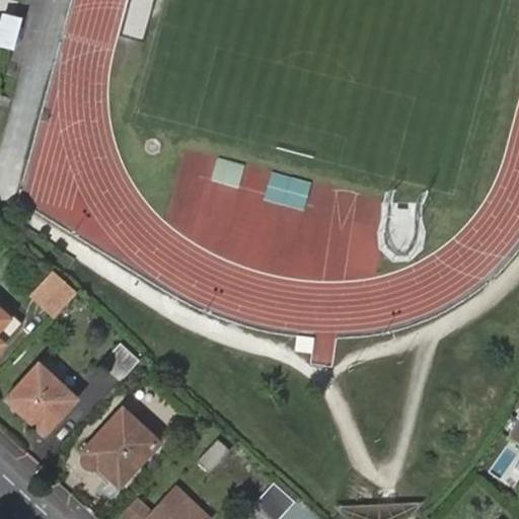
[(13,27),(0,23),(0,46),(12,50),(13,51),(18,29),(13,27)]
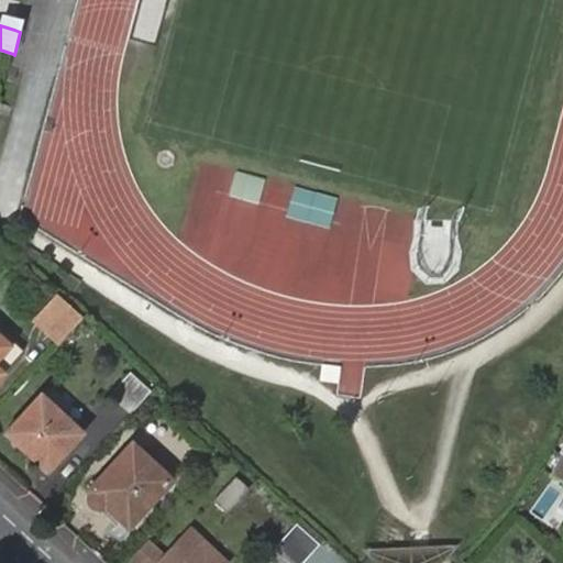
[(61,316),(45,332),(59,344),(83,318),(57,295),(48,305),(61,316)]
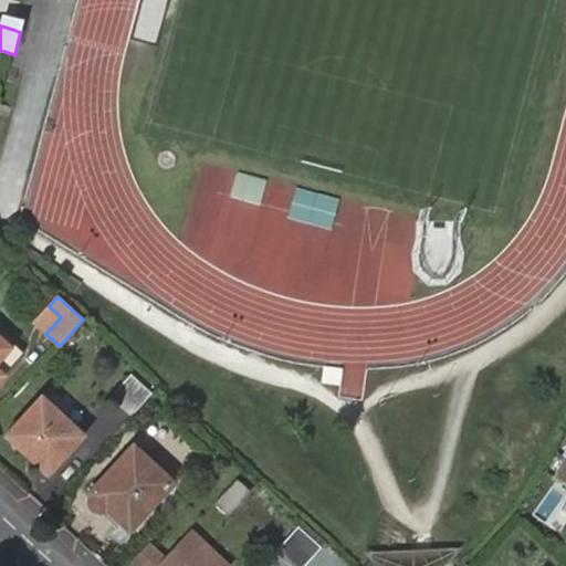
[(33,323),(45,334),(61,317),(49,306),(33,323)]
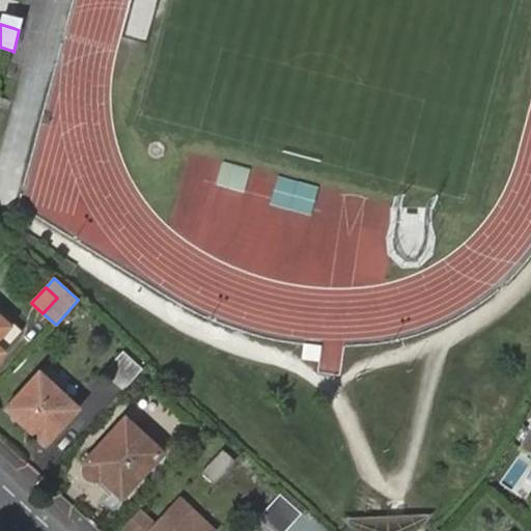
[(0,355),(2,353),(22,332),(12,323),(8,328),(0,319),(0,355)]
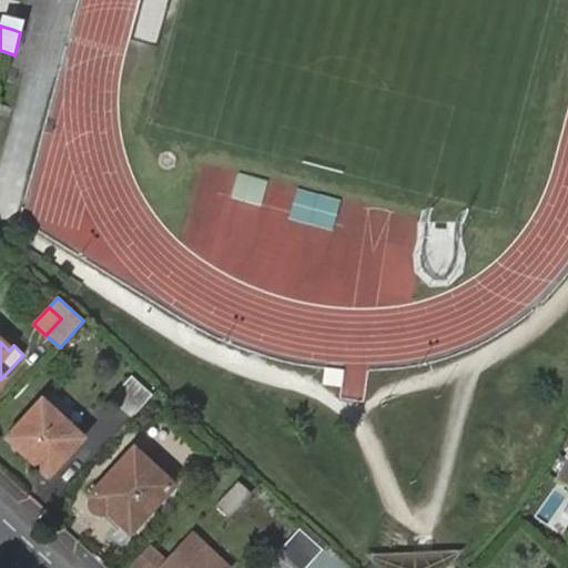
[(131,417),(152,394),(132,376),(111,399),(131,417)]
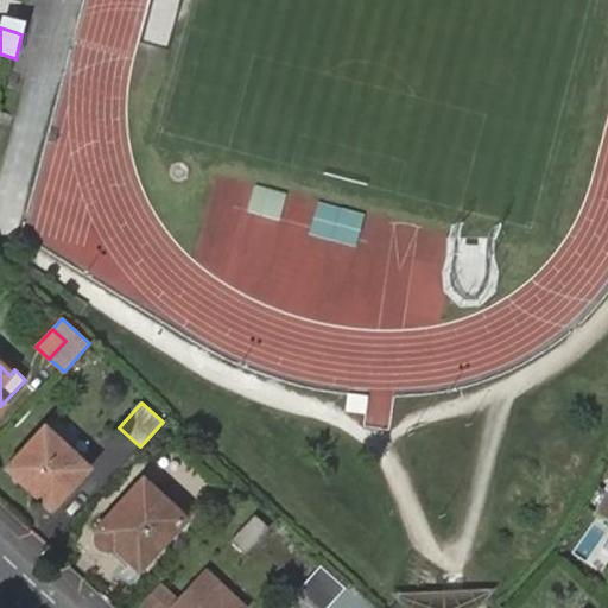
[(6,470),(50,511),(86,472),(77,464),(78,461),(44,430),(6,470)]
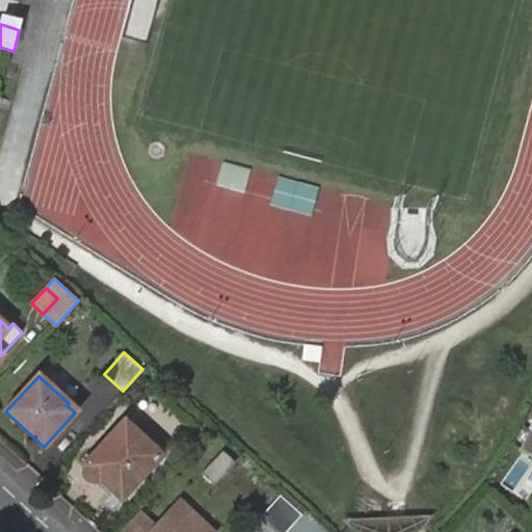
[(0,386),(0,406),(5,411),(16,400),(1,386),(0,386)]
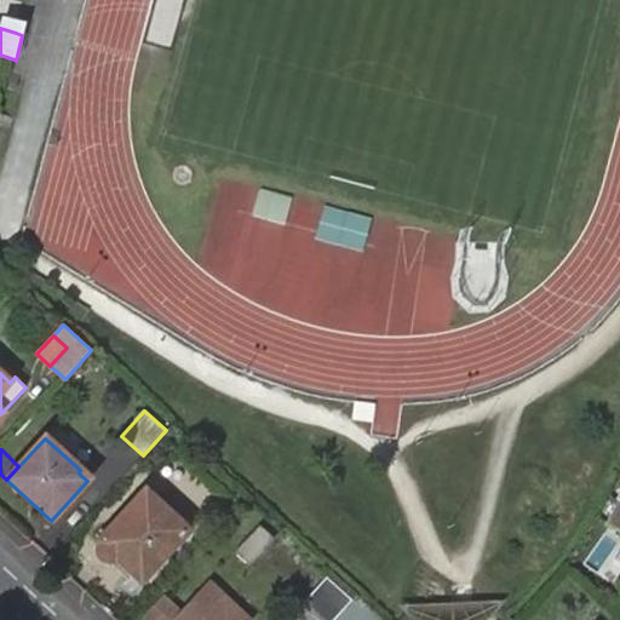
[(124,564),(141,581),(188,530),(145,492),(98,541),(102,545),(101,546),(101,549),(99,550),(101,552),(101,554),(101,555),(102,557),(103,558),(104,560),(105,561),(107,562),(109,563),(110,563),(113,563),(114,563),(116,563),(118,562),(120,562),(124,564)]
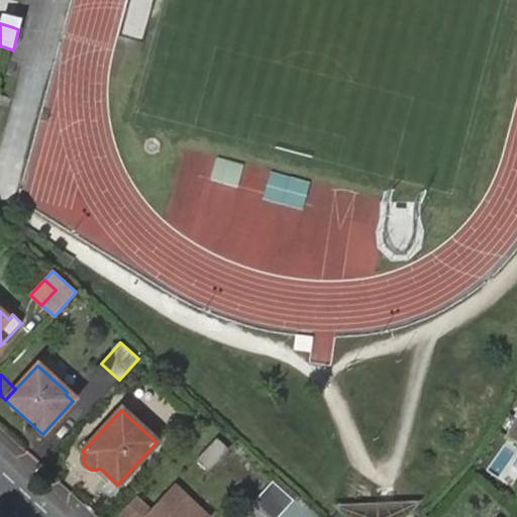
[(516,442),(516,419),(514,418),(505,436),(516,442)]
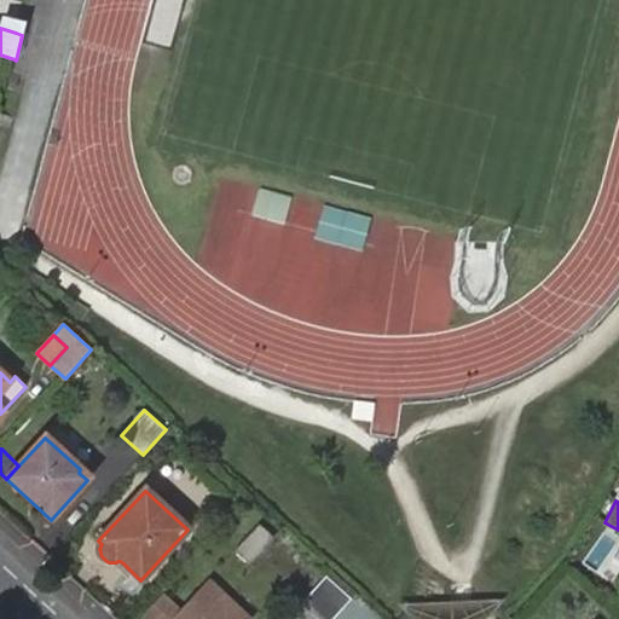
[(229,526),(260,554),(273,538),(261,527),(264,524),(246,508),(229,526)]
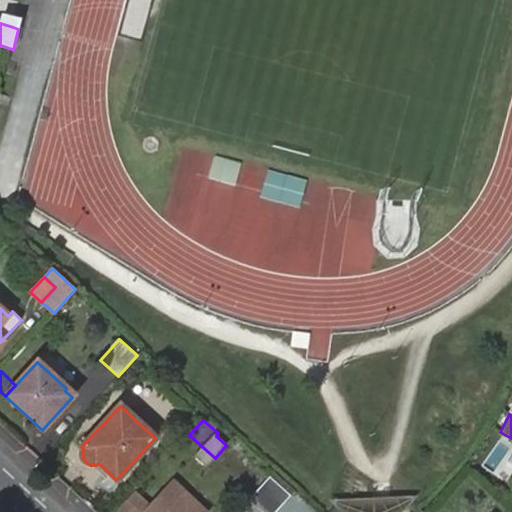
[(275,511),(290,496),(269,477),(252,496),(269,511),(275,511)]
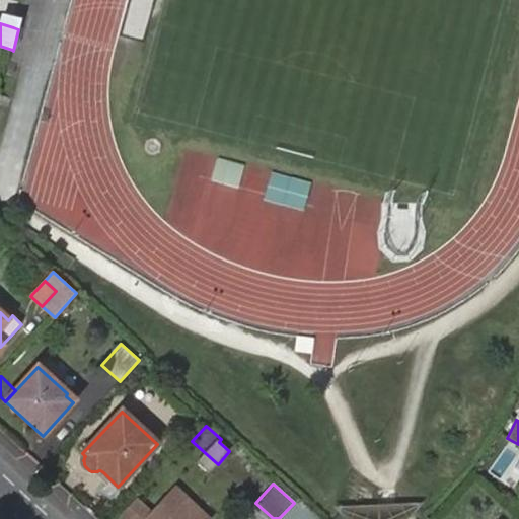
[(143,518),(179,518),(177,516),(180,513),(176,509),(180,505),(167,493),(160,501),(150,512),(150,513),(143,518)]
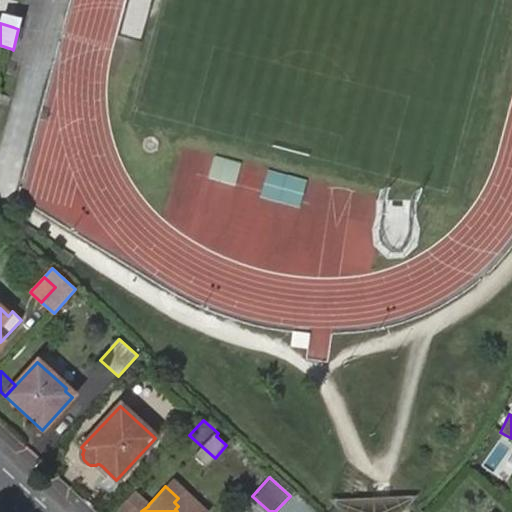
[(123,503),(132,511),(141,511),(148,506),(133,493),(123,503)]
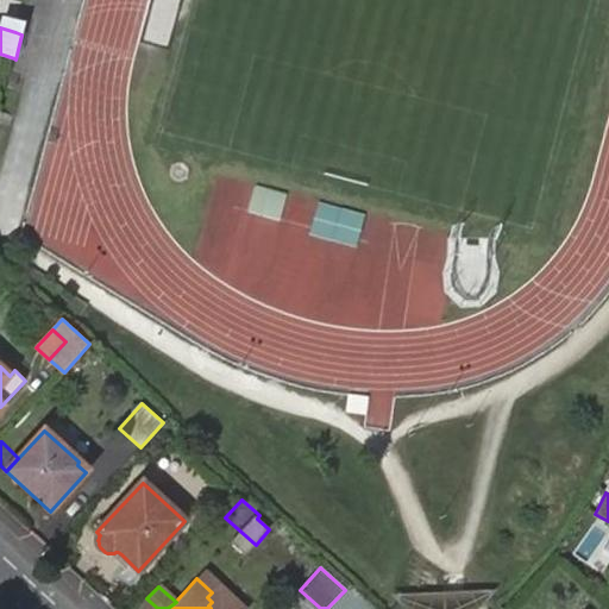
[(405,608),(479,608),(489,600),(497,590),(494,590),(394,595),(389,594),(399,603),(405,608)]
